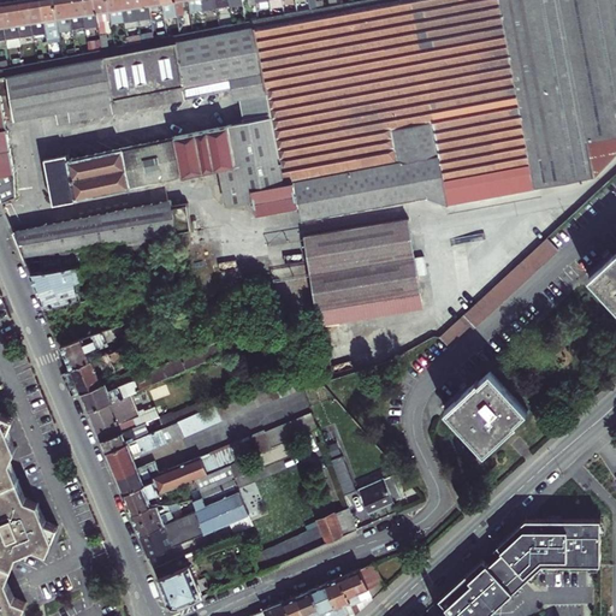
[(11,25),(13,41),(19,40),(13,0),(0,3),(0,4),(4,27),(11,25)]
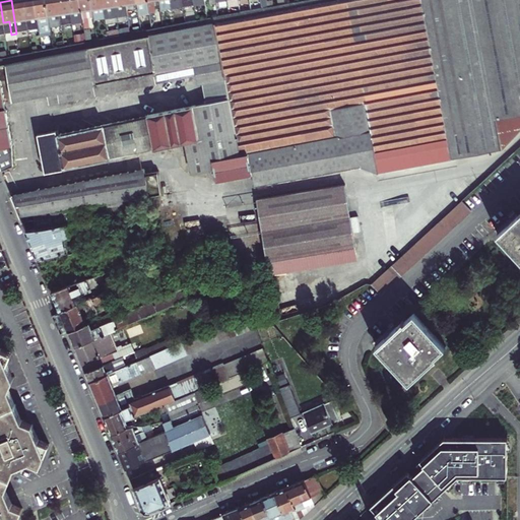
[(212,79),(223,77),(225,86),(228,98),(57,134),(57,131),(38,134),(45,172),(181,142),(187,174),(213,169),(215,179),(251,173),(253,185),(358,167),(377,173),(450,159),(420,0),(315,0),(30,54),(20,57),(9,59),(0,60),(0,168),(1,170),(12,166),(11,145),(3,102),(0,80),(7,79),(11,100),(11,101),(46,93),(48,104),(195,74),(197,82),(212,79)]
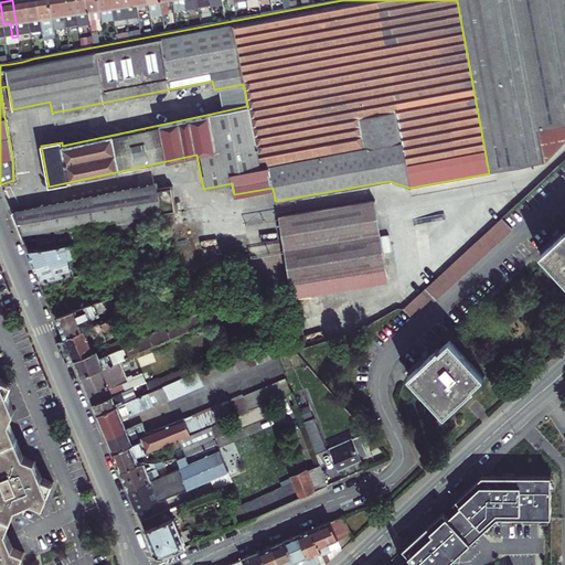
[(23,35),(21,22),(28,21),(23,0),(16,0),(12,0),(18,36),(23,35)]
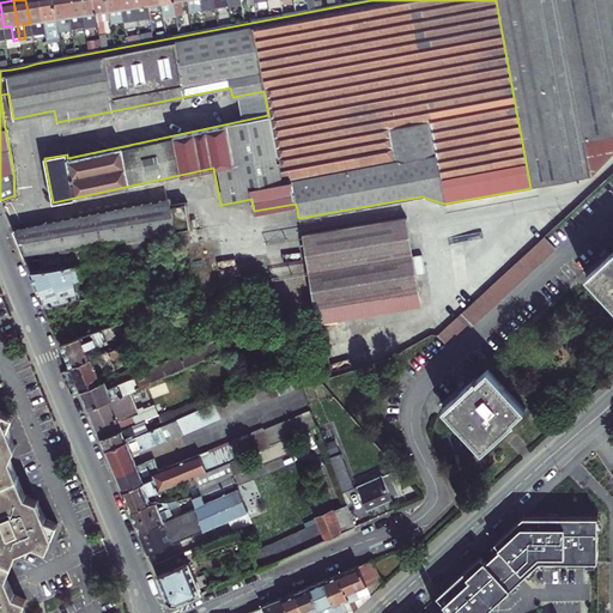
[(25,0),(30,23),(32,37),(46,36),(40,0),(25,0)]
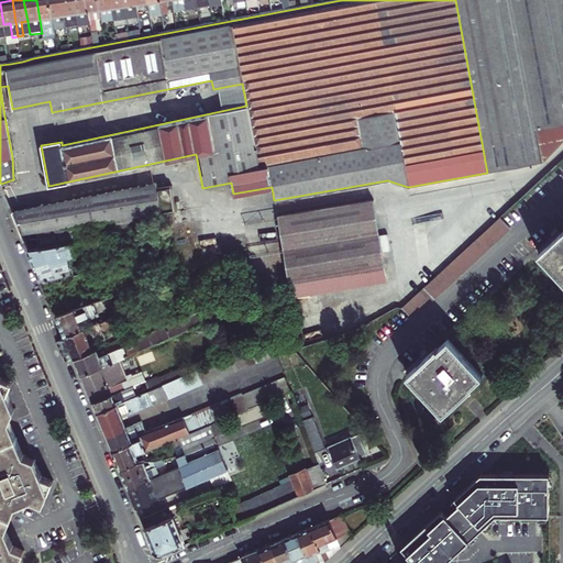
[(36,0),(42,33),(42,36),(54,34),(53,30),(52,18),(48,0),(36,0)]
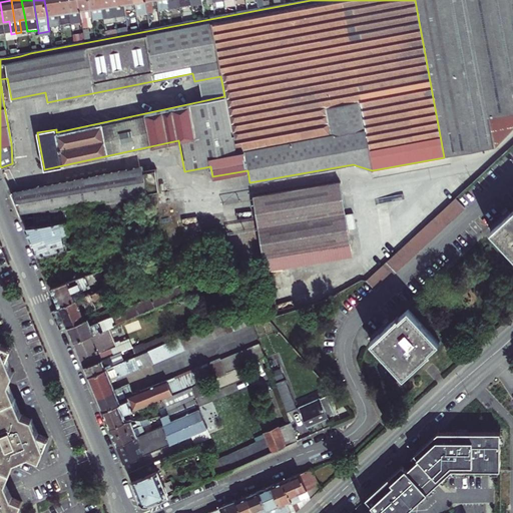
[(44,0),(47,16),(48,27),(59,25),(55,0),(44,0)]
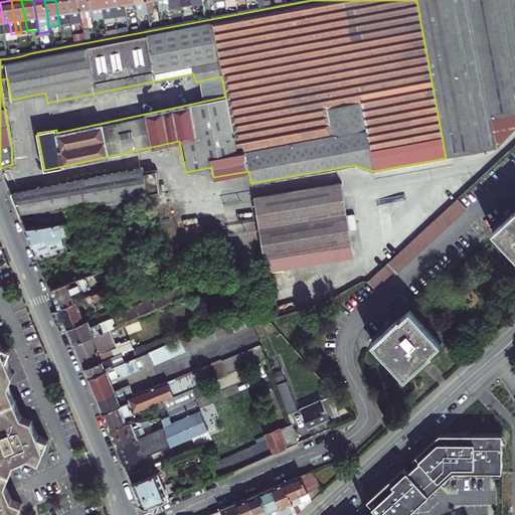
[(59,26),(64,26),(64,23),(70,22),(69,13),(66,0),(55,0),(59,25),(59,26)]
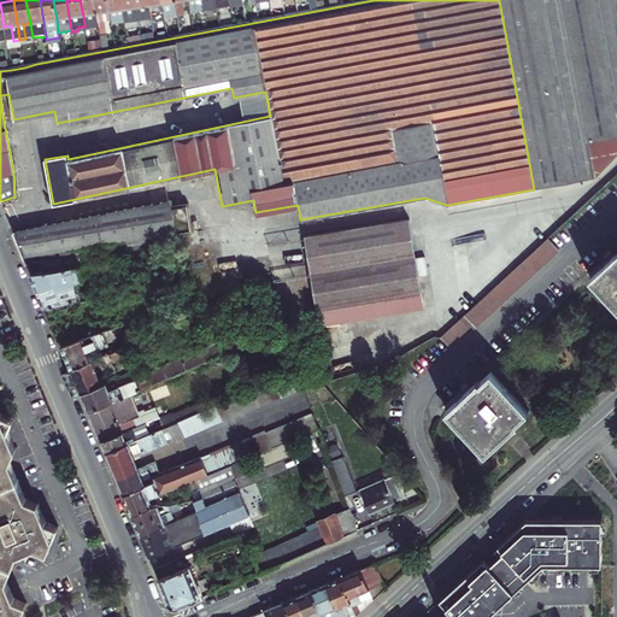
[(86,28),(98,27),(93,0),(80,0),(83,16),(86,28)]
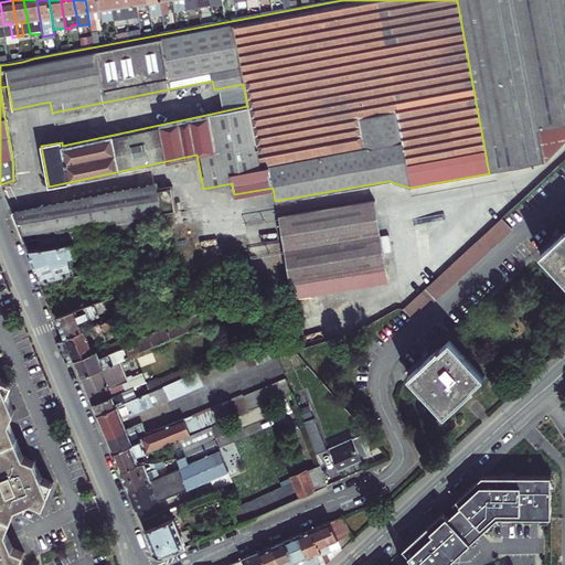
[(96,25),(94,11),(99,10),(97,0),(85,0),(89,24),(89,25),(96,25)]
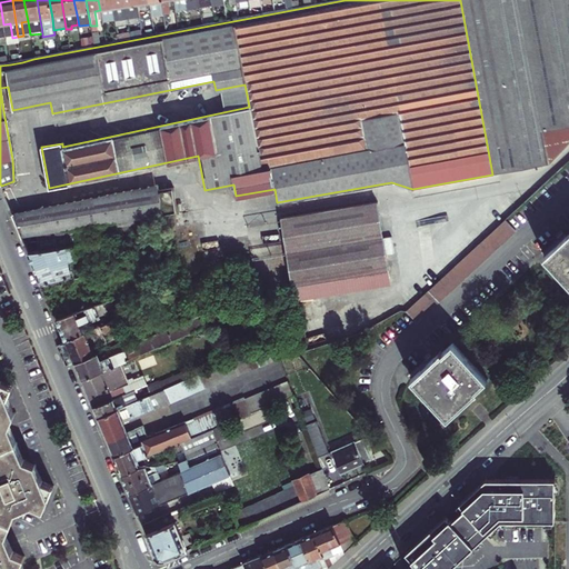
[(115,20),(115,19),(111,0),(98,0),(100,10),(102,21),(102,22),(115,20)]
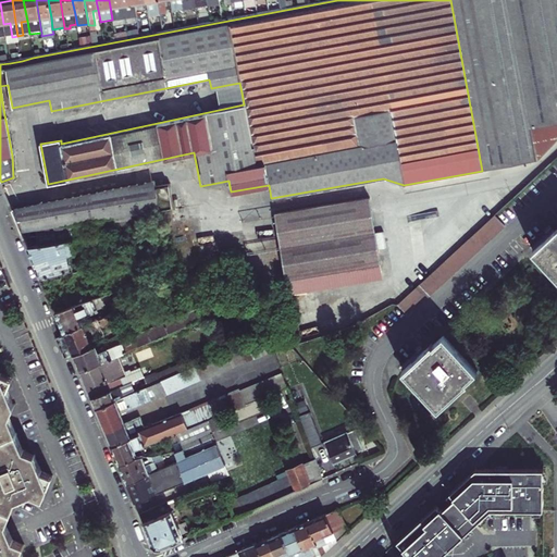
[(112,20),(124,19),(122,7),(121,0),(109,0),(112,19),(112,20)]
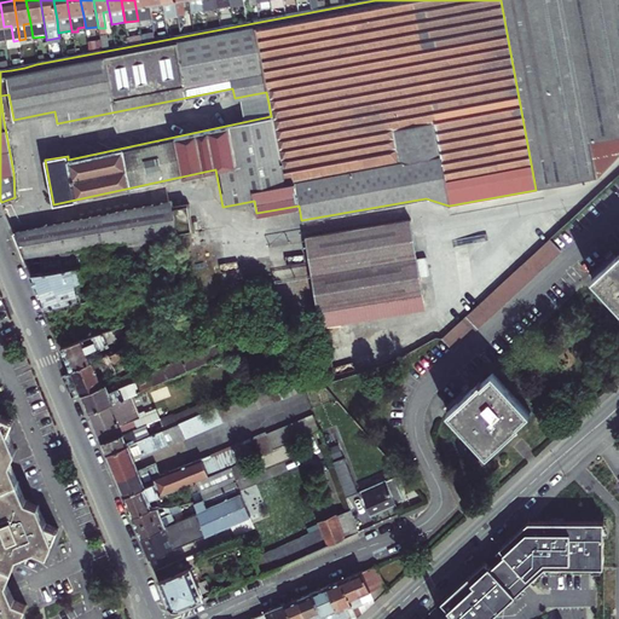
[(134,0),(136,7),(138,21),(151,18),(148,0),(134,0)]
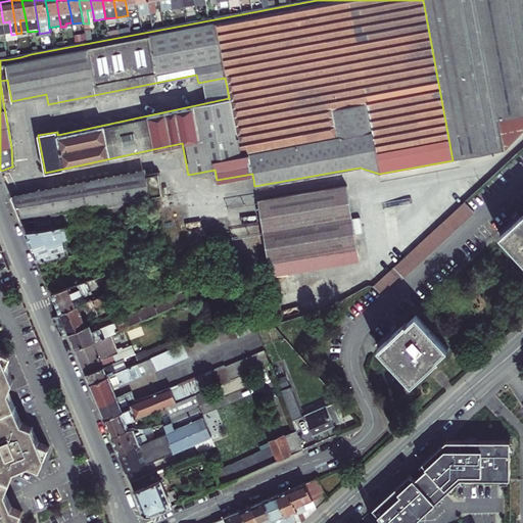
[(137,3),(136,0),(125,0),(128,15),(128,17),(133,16),(131,3),(137,3)]
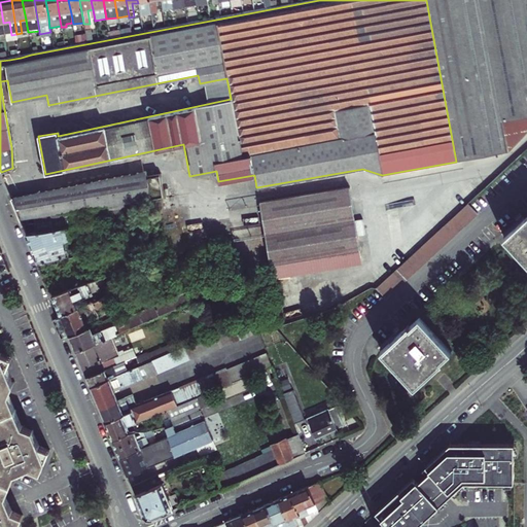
[(151,13),(148,0),(137,0),(138,3),(144,2),(145,14),(151,13)]
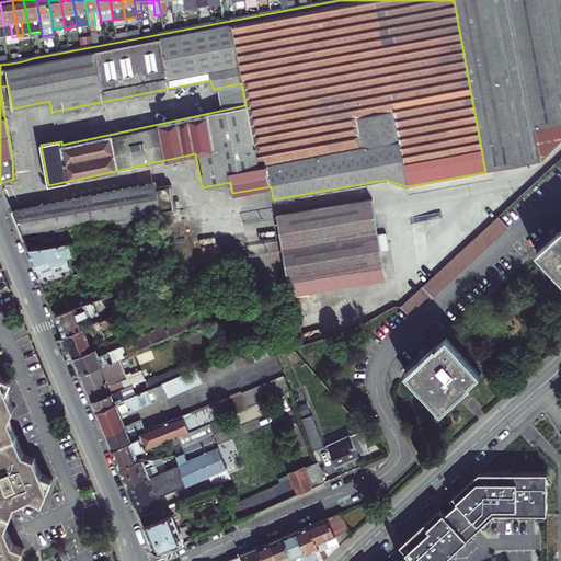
[(170,0),(172,10),(184,8),(182,0),(170,0)]
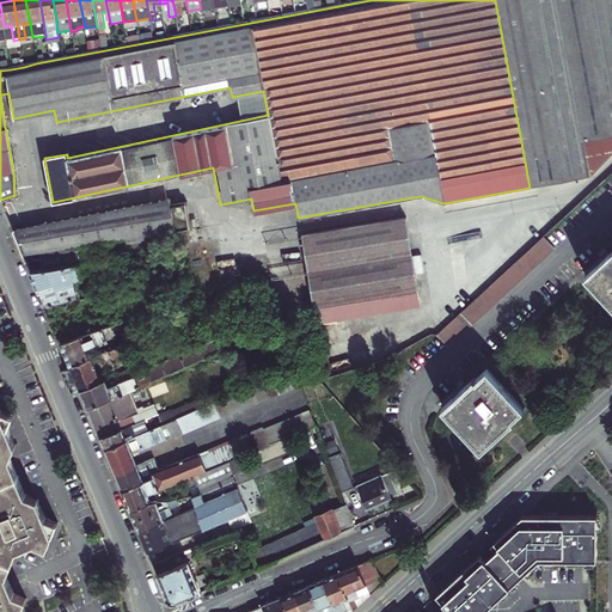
[(199,0),(201,8),(201,10),(214,8),(213,0),(199,0)]
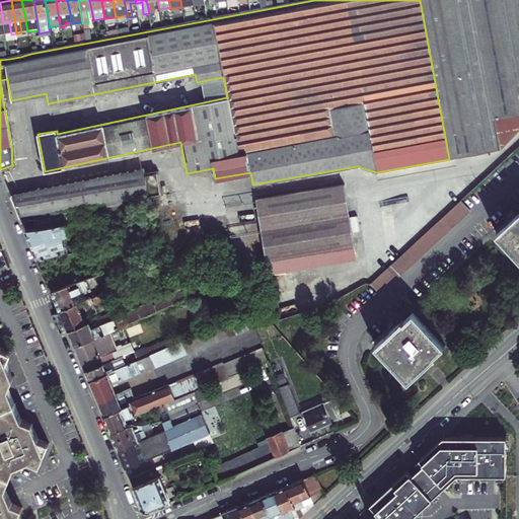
[(518,0),(420,0),(449,159),(498,149),(518,126),(518,0)]
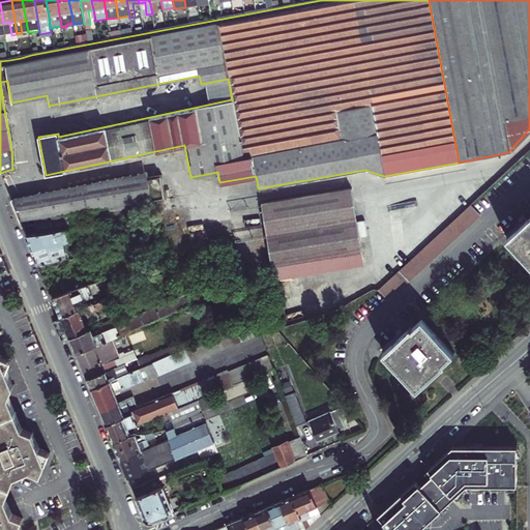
[(228,79),(216,81),(217,90),(230,88),(228,79)]
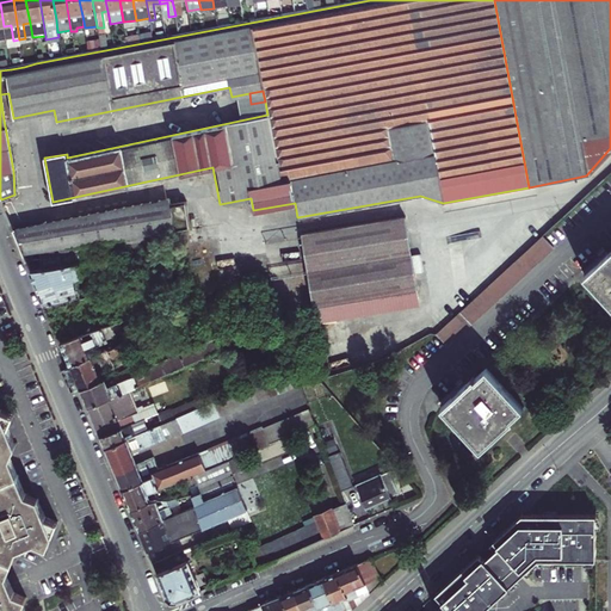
[(96,248),(104,247),(103,241),(142,236),(176,232),(190,229),(185,202),(170,204),(168,198),(13,229),(23,253),(36,251),(37,255),(81,250),(80,245),(94,242),(96,248)]
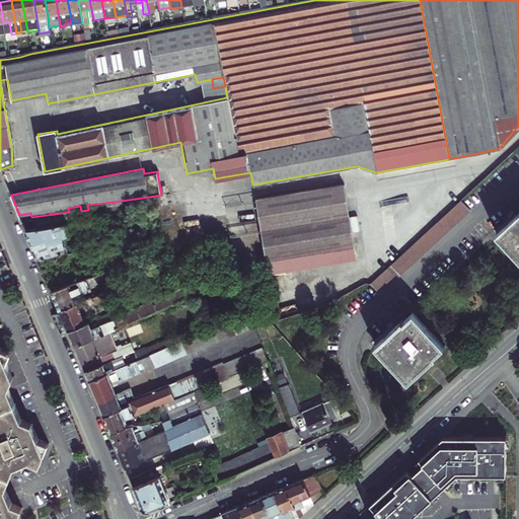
[(254,208),(266,263),(361,244),(349,184),(349,182),(252,200),(254,208)]
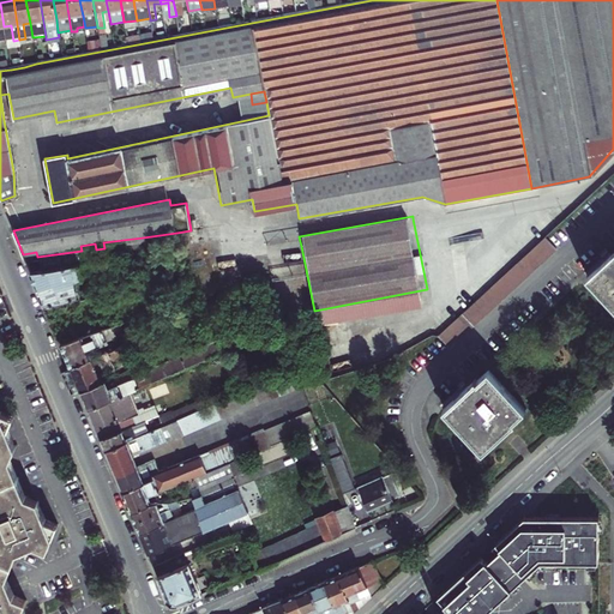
[(465,333),(471,327),(477,321),(483,317),(489,312),(495,306),(501,300),(506,295),(512,289),(518,283),(524,278),(530,272),(536,268),(542,262),(548,257),(554,251),(543,239),(536,245),(531,250),(525,256),(519,260),(513,266),(507,271),(501,277),(495,283),(489,288),(483,294),(477,299),(471,305),(465,311),(459,315),(455,321),(449,326),(443,332),(438,337),(435,338),(447,350),(453,344),(459,338),(465,333)]
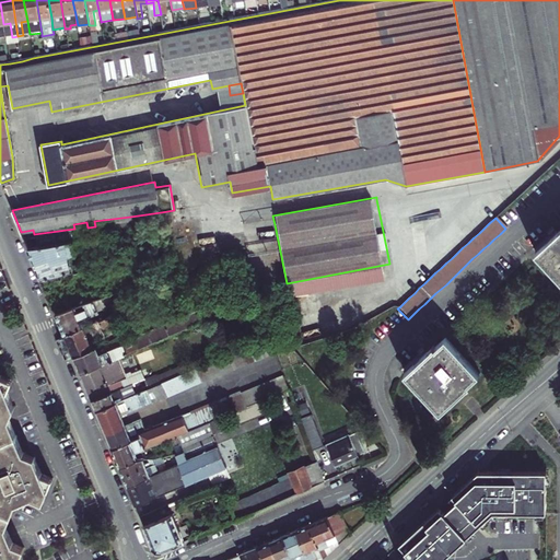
[(35,265),(69,259),(68,255),(98,251),(95,237),(77,241),(76,237),(74,229),(34,234),(34,236),(24,238),(35,265)]
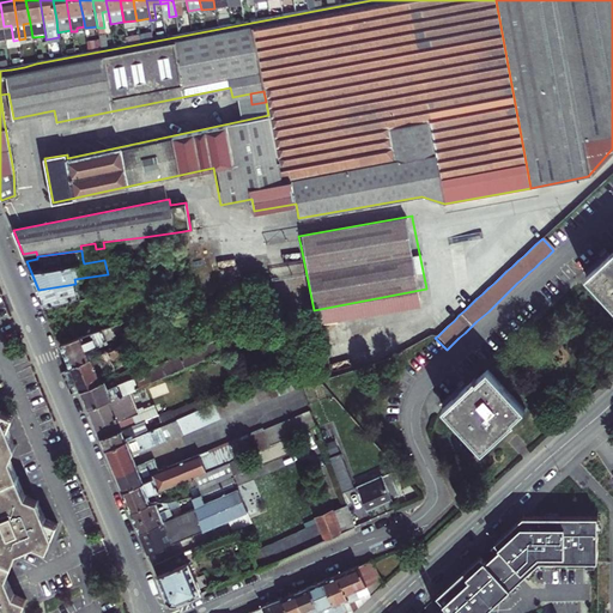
[(612,250),(610,254),(586,275),(612,304),(612,250)]
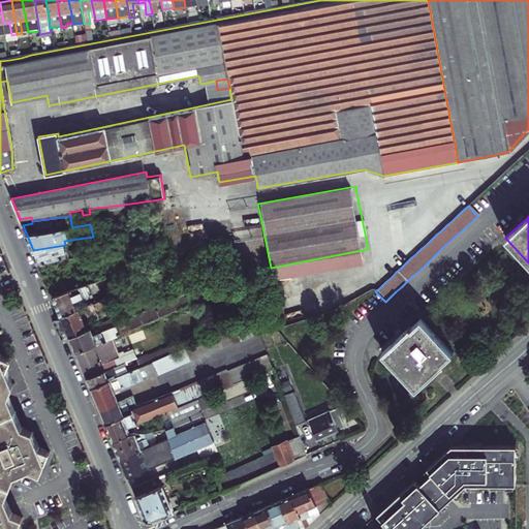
[(67,252),(65,245),(33,250),(38,263),(67,256),(68,260),(69,259),(88,254),(86,247),(67,252)]
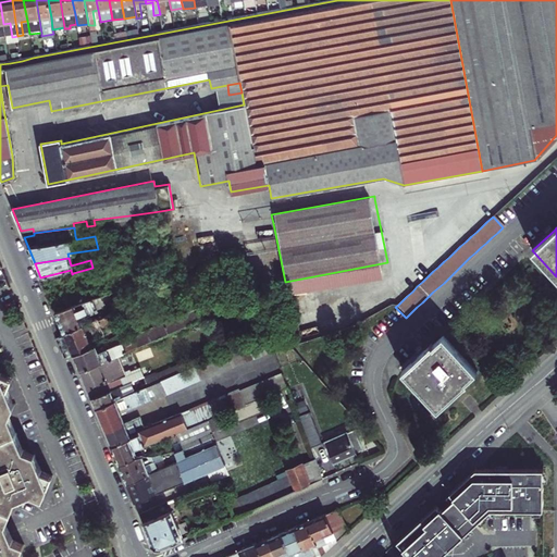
[(96,309),(93,299),(56,312),(64,333),(83,325),(81,319),(90,316),(89,311),(96,309)]
